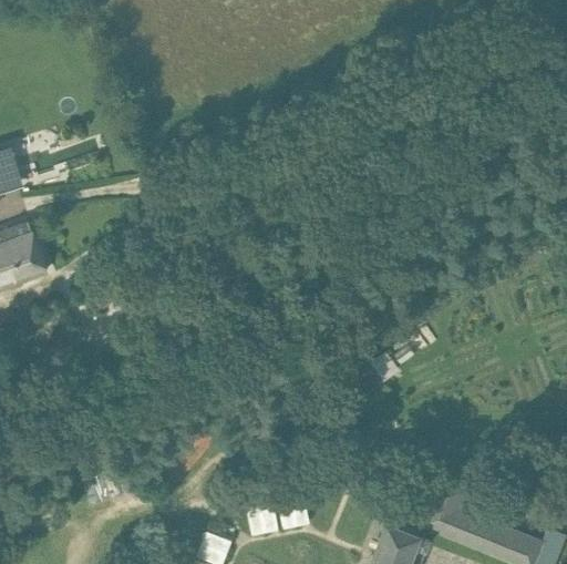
[(0,289),(47,273),(28,222),(0,231),(0,289)]
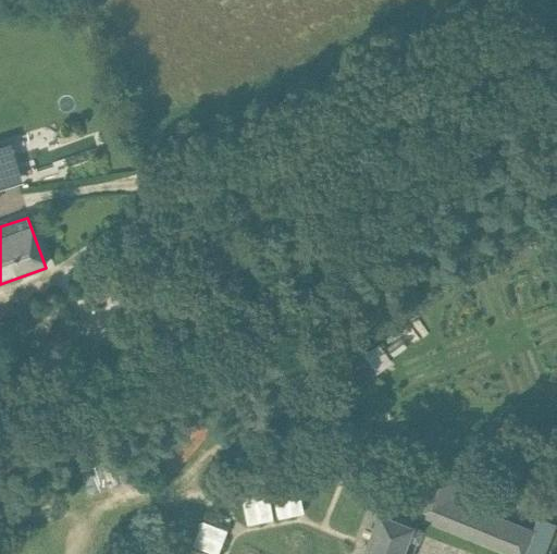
[(356,370),(349,376),(358,389),(376,376),(363,357),(353,365),(356,370)]
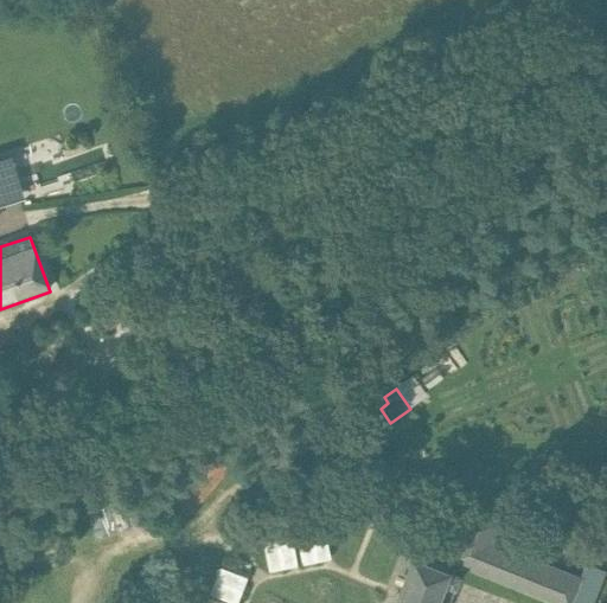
[(446,602),(454,587),(455,587),(462,566),(555,602),(570,602),(580,581),(490,545),(498,523),(470,512),(447,571),(415,558),(396,602),(446,602)]
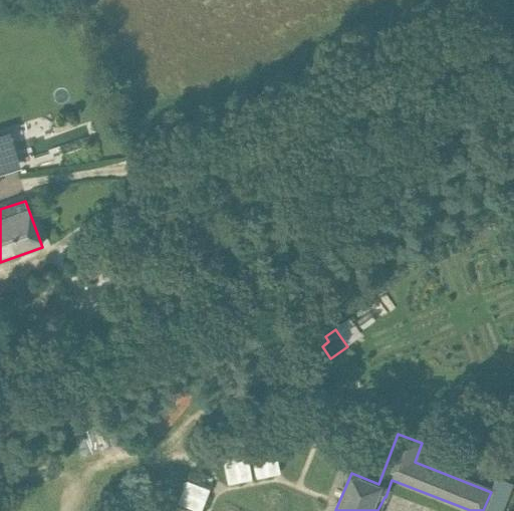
[(276,451),(251,456),(256,480),(281,475),(276,451)]
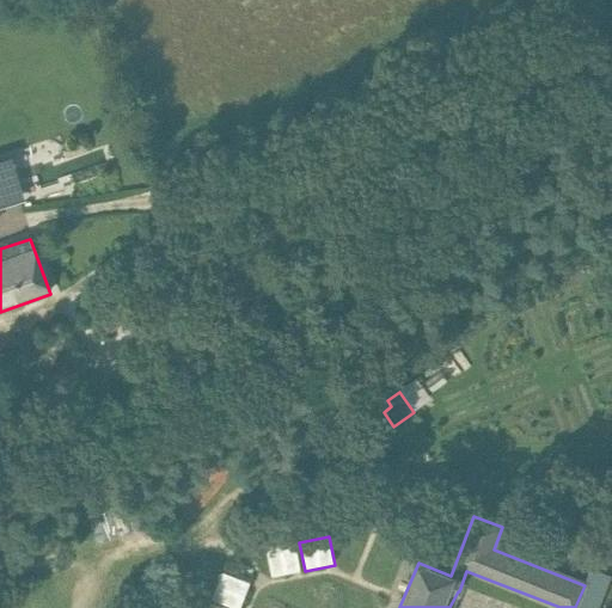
[(294,544),(265,550),(270,578),(299,572),(294,544)]
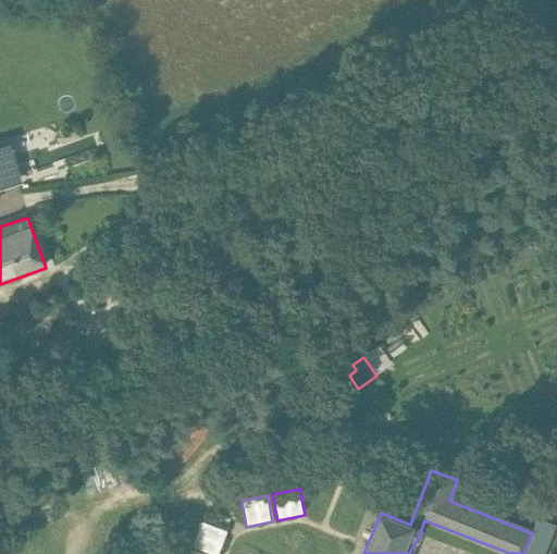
[(203,522),(194,546),(210,553),(220,553),(229,532),(203,522)]
